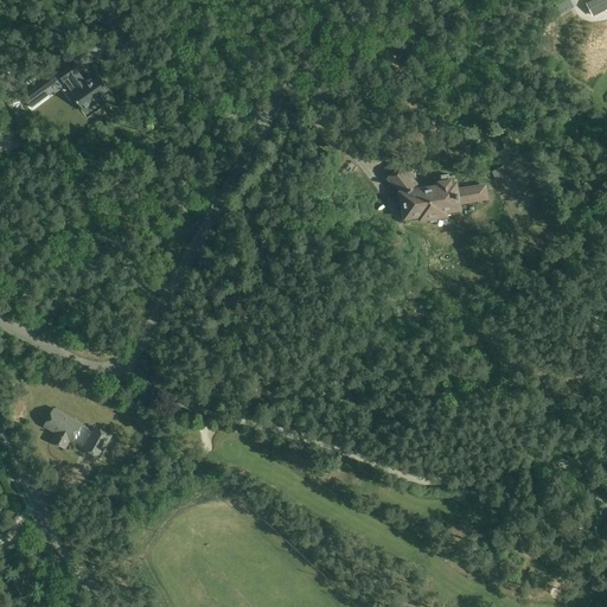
[(553,0),(560,14),(573,7),(569,0),(553,0)]
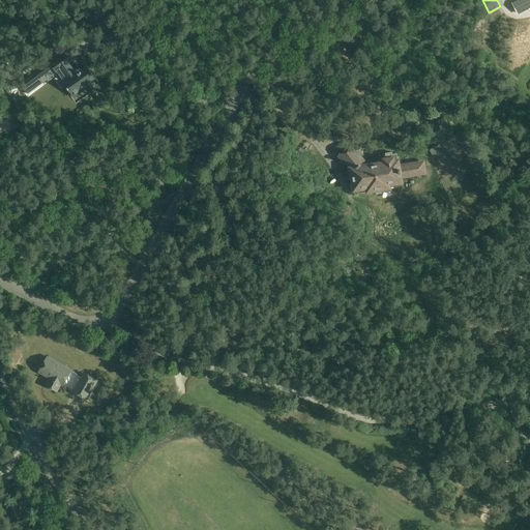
[(529,0),(518,0),(511,3),(517,13),(529,6),(529,0)]
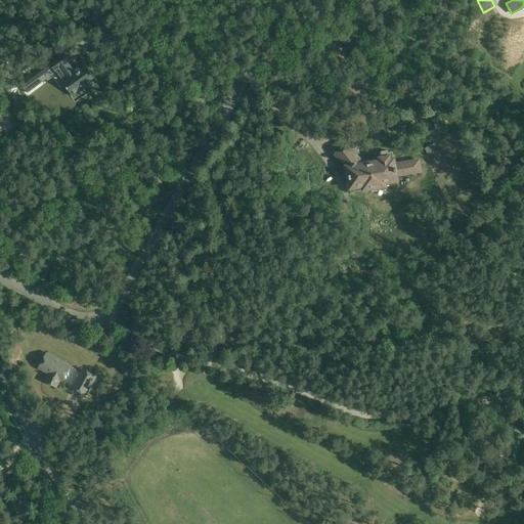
[(86,67),(75,75),(67,62),(70,61),(64,54),(50,64),(55,72),(59,69),(68,80),(63,83),(73,96),(88,86),(86,83),(94,78),(86,67)]
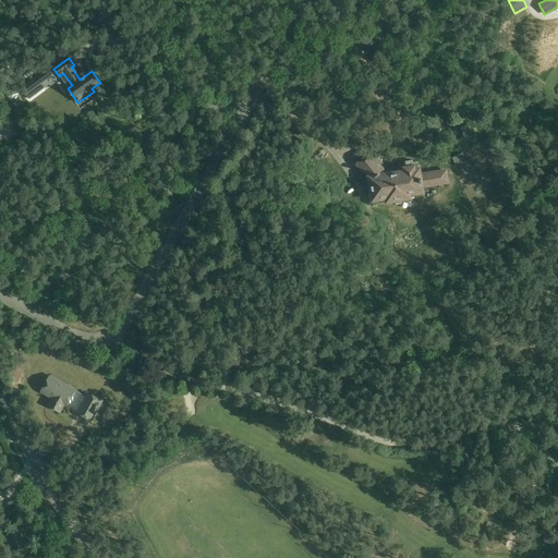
[(48,68),(31,81),(21,87),(27,96),(29,99),(45,87),(41,83),(53,74),(48,68)]
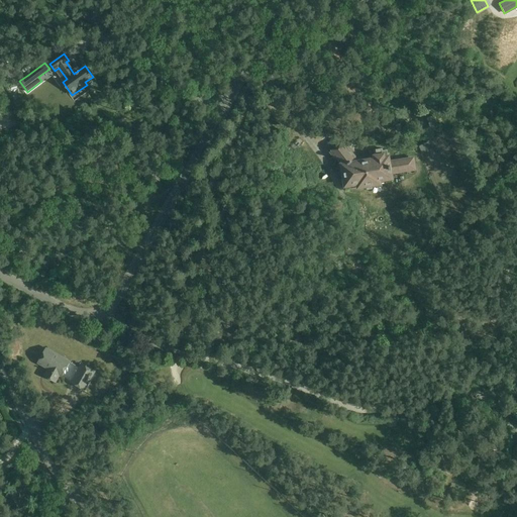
[(420,109),(421,124),(428,123),(427,108),(420,109)]
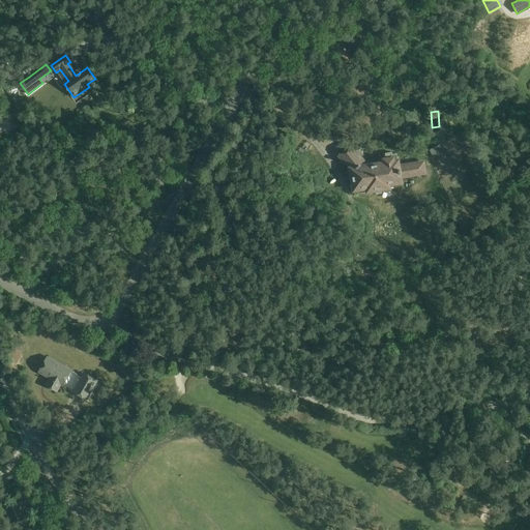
[(401,176),(424,173),(423,163),(399,167),(396,153),(392,154),(391,152),(383,153),(385,164),(366,166),(351,146),(341,154),(352,170),(355,194),(403,186),(401,176)]
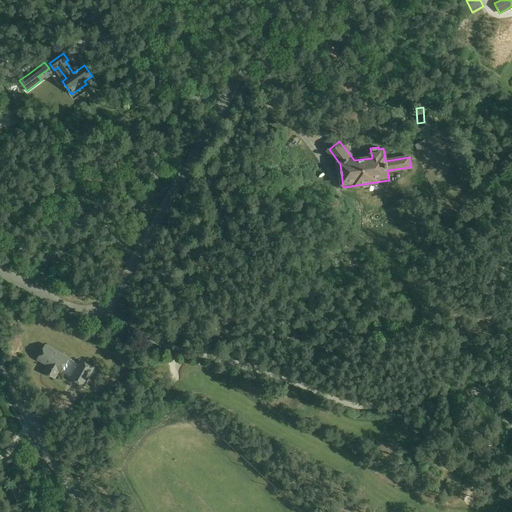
[(47,344),(39,358),(49,364),(45,370),(56,376),(59,370),(61,371),(69,356),(47,344)]
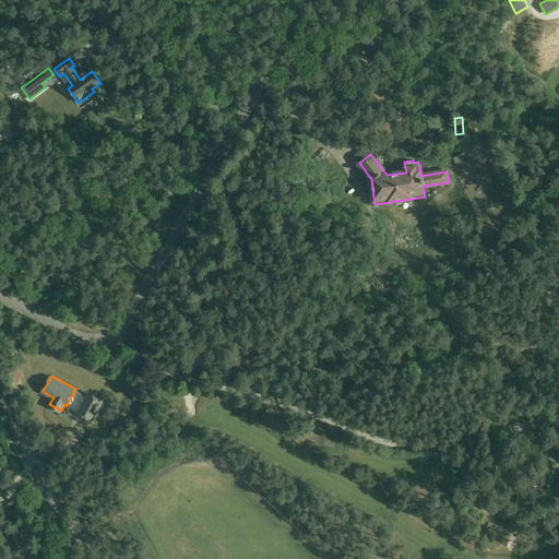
[(90,392),(79,411),(79,412),(93,419),(104,401),(90,392)]
